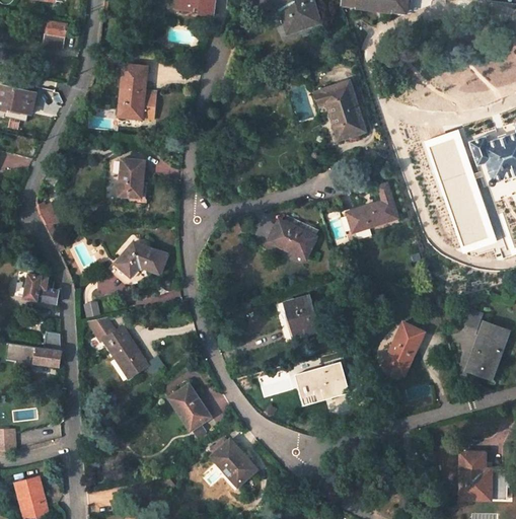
[(212,15),(213,0),(172,0),(171,9),(191,12),(192,8),(197,9),(196,14),(203,15),(204,13),(212,15)]
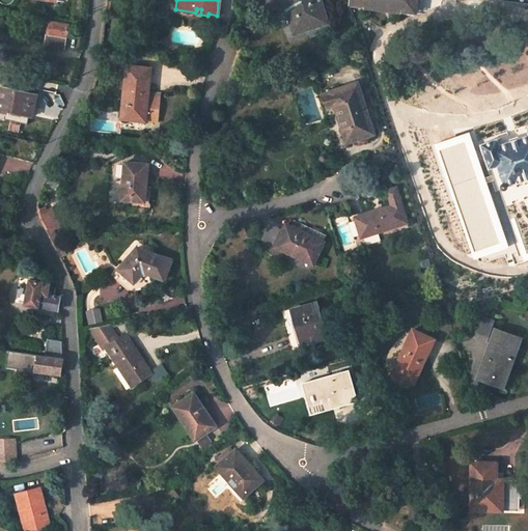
[(316,0),(265,0),(265,6),(286,10),(287,16),(285,17),(290,32),(313,25),(313,27),(325,24),(316,0)]
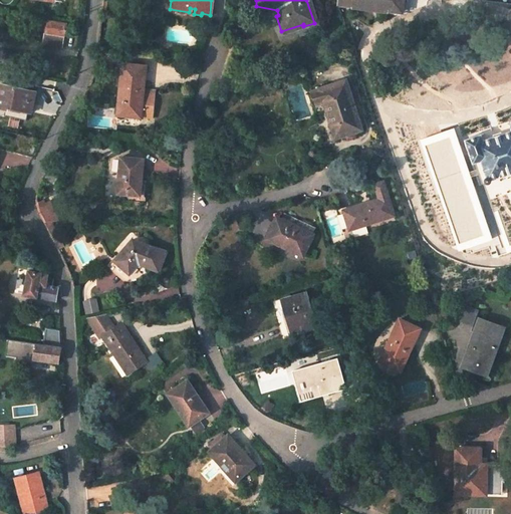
[(335,0),(335,3),(399,12),(400,0),(335,0)]
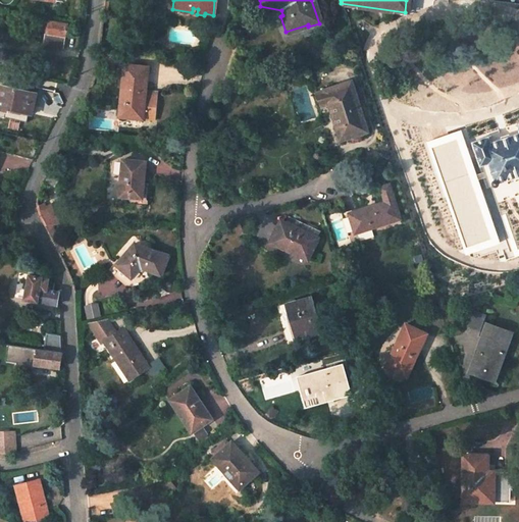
[(46,20),(44,34),(42,34),(40,45),(60,48),(64,23),(46,20)]
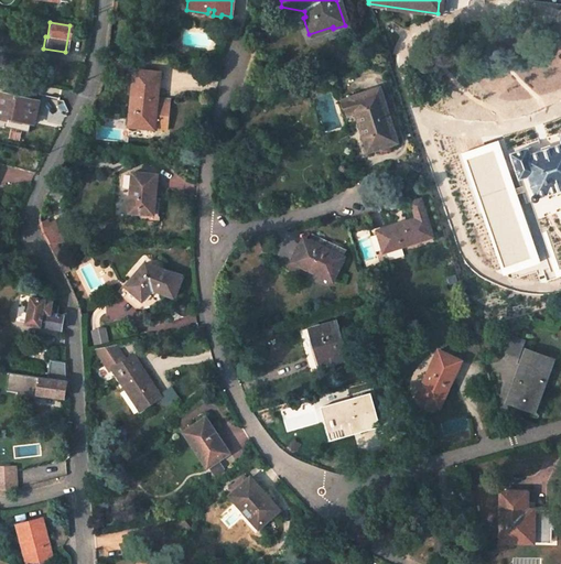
[(165,54),(183,56),(184,49),(173,47),(165,46),(165,54)]
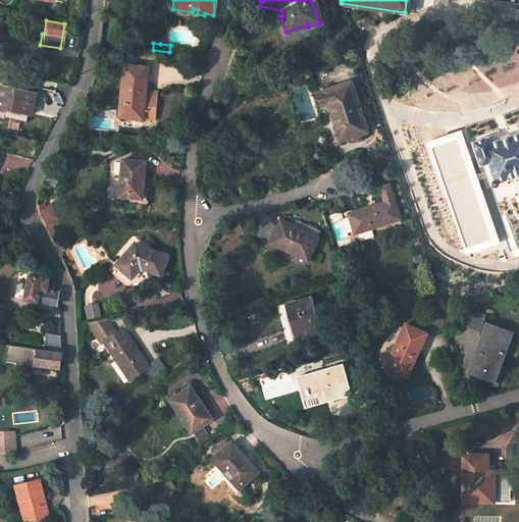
[(143,91),(145,68),(121,65),(117,116),(130,117),(131,110),(141,111),(141,118),(152,119),(154,98),(152,98),(152,92),(143,91)]
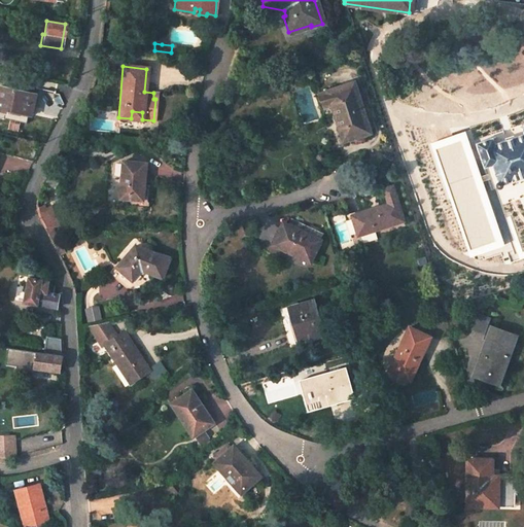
[(369,133),(352,82),(317,94),(321,108),(328,105),(340,142),(369,133)]
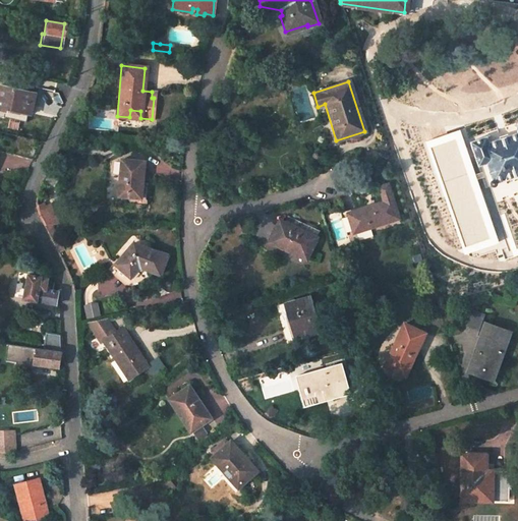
[(5,109),(27,113),(32,93),(0,84),(0,109),(5,111),(5,109)]
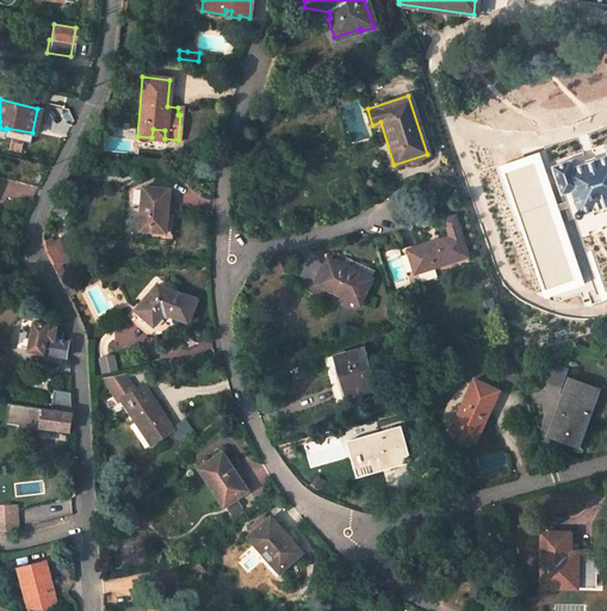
[(165,139),(165,130),(153,129),(152,137),(165,139)]
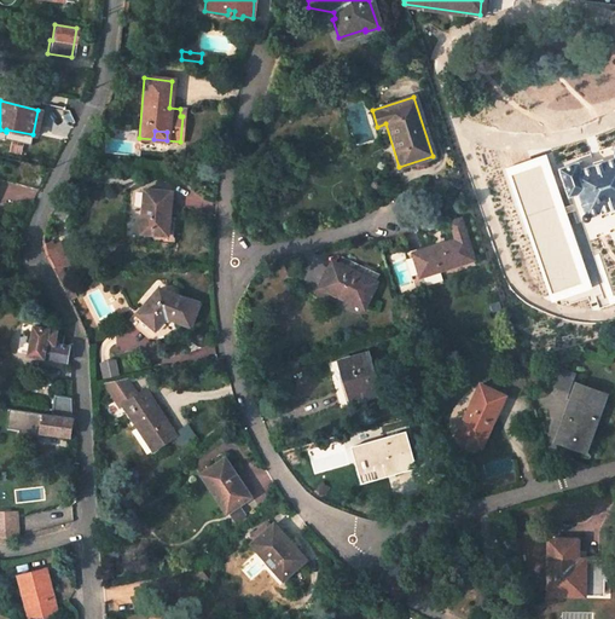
[(584,219),(614,207),(614,150),(610,151),(614,160),(578,171),(575,165),(557,169),(567,197),(574,218),(582,215),(584,219)]
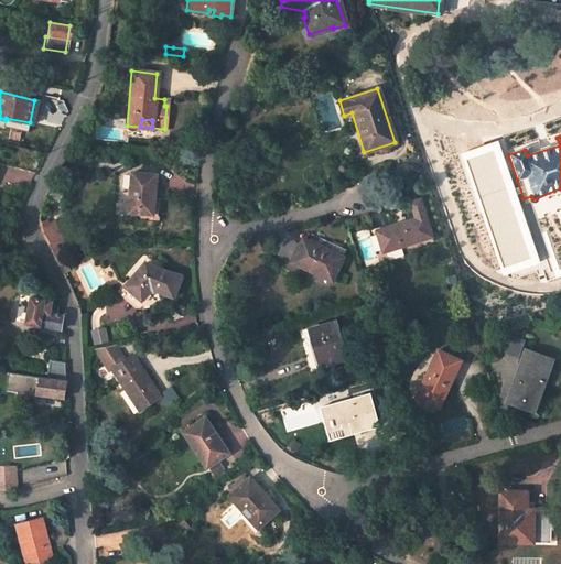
[(150,215),(152,198),(153,177),(153,175),(130,173),(127,213),(133,213),(150,215)]
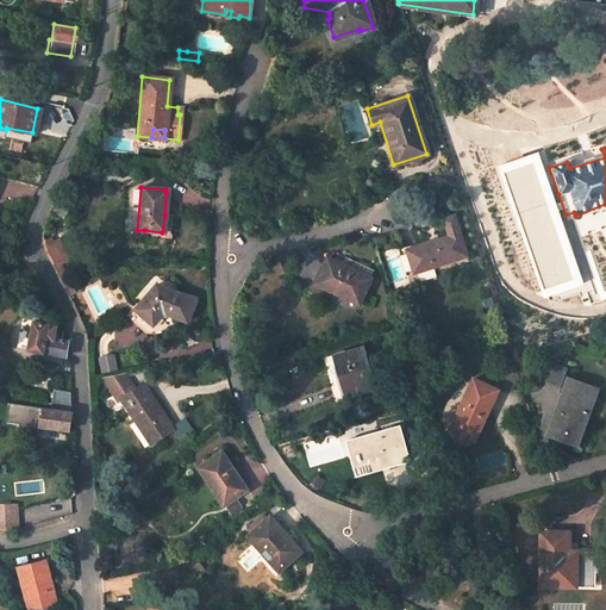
[(450,216),(441,218),(445,236),(404,249),(411,272),(441,262),(441,261),(462,254),(450,216)]
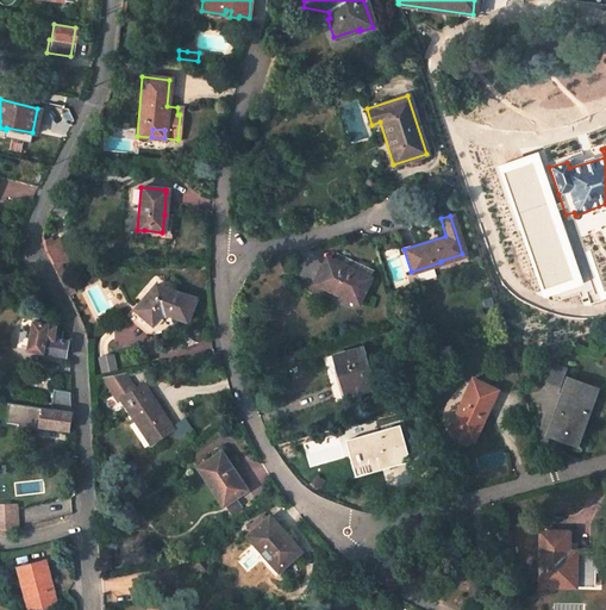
[(144,238),(162,240),(162,232),(144,230),(144,238)]
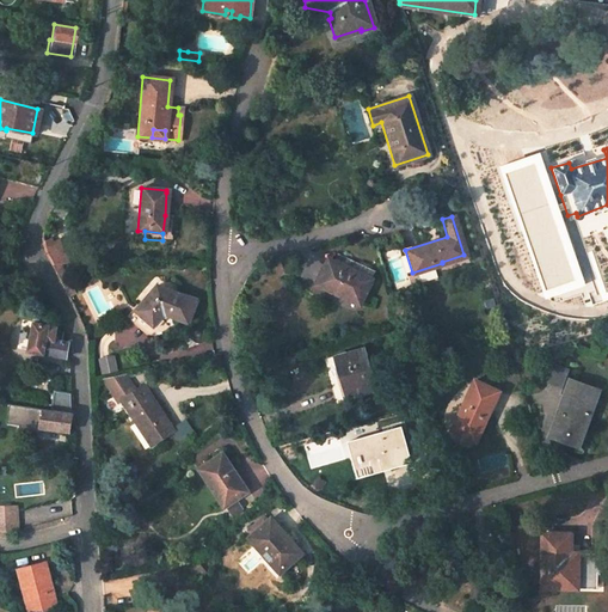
[(44,255),(49,263),(59,263),(51,246),(45,248),(44,237),(40,238),(41,245),(42,250),(44,255)]
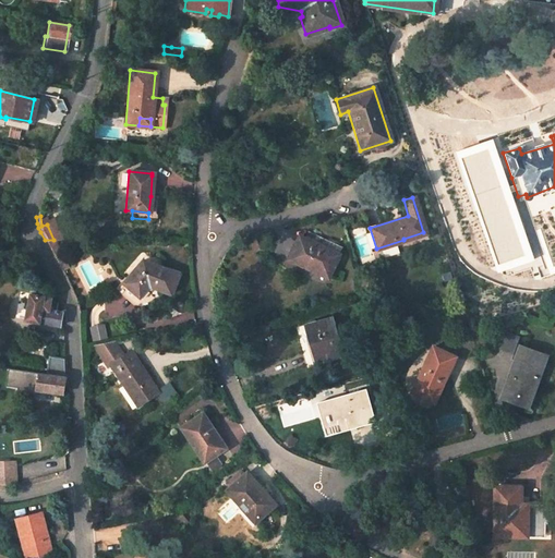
[(339,247),(304,231),(302,238),(297,235),(292,246),(294,247),(290,258),(326,276),(339,247)]
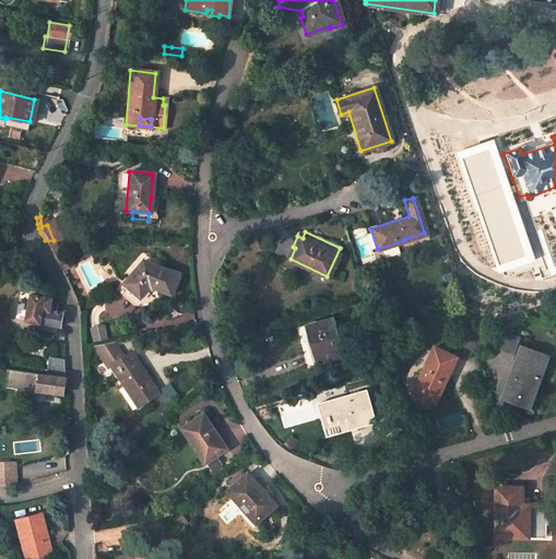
[(49,248),(56,262),(61,260),(54,240),(45,240),(49,248)]
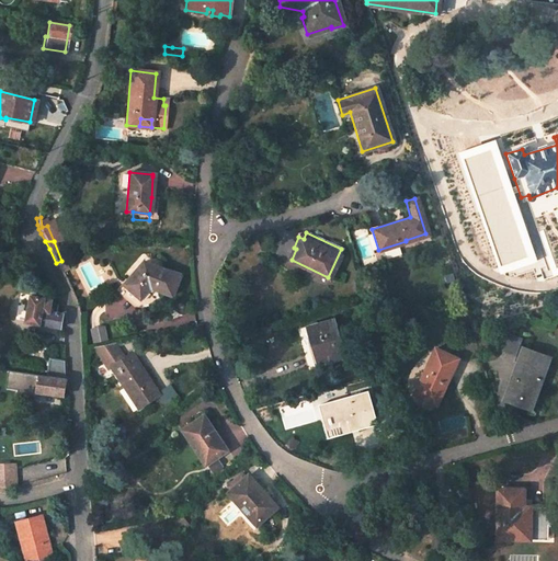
[(557,258),(534,265),(543,293),(557,287),(557,258)]
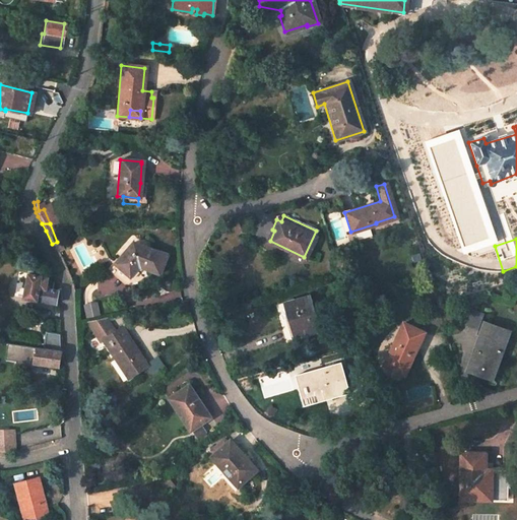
[(57,242),(52,244),(55,251),(60,249),(57,242)]
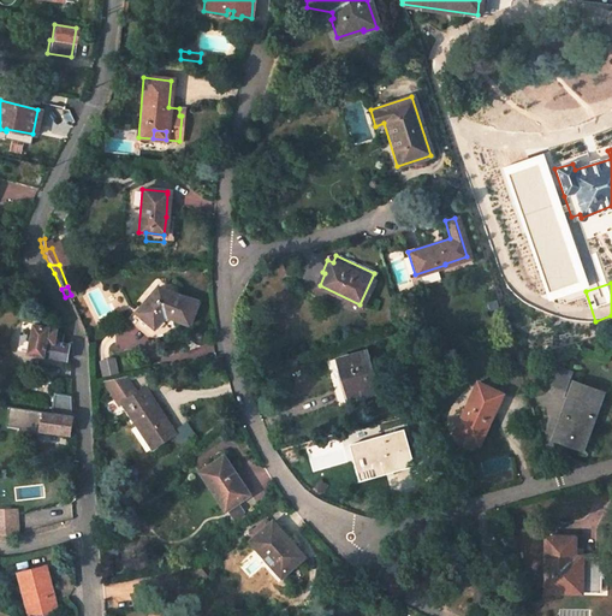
[(195,303),(155,288),(134,313),(136,314),(150,327),(162,315),(186,325),(195,303)]
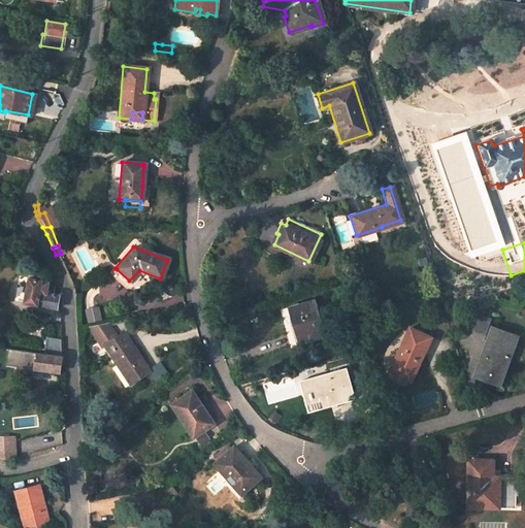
[(110,276),(126,290),(129,281),(117,269),(110,276)]
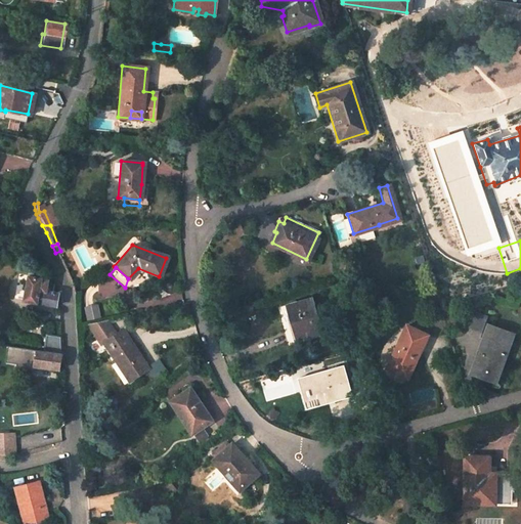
[(23,300),(54,305),(54,303),(56,292),(50,292),(51,285),(45,284),(46,278),(27,275),(23,300)]
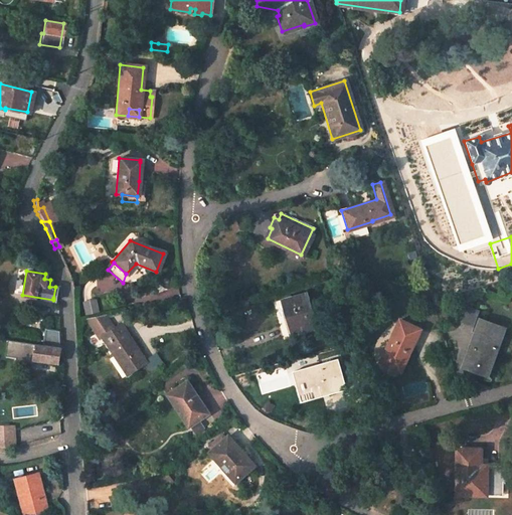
[(312,325),(303,294),(280,301),(289,332),(312,325)]
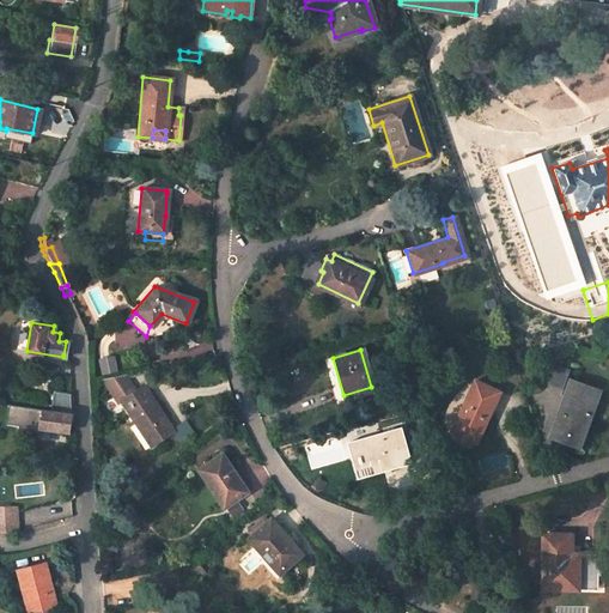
[(116,371),(114,354),(97,357),(99,374),(116,371)]
